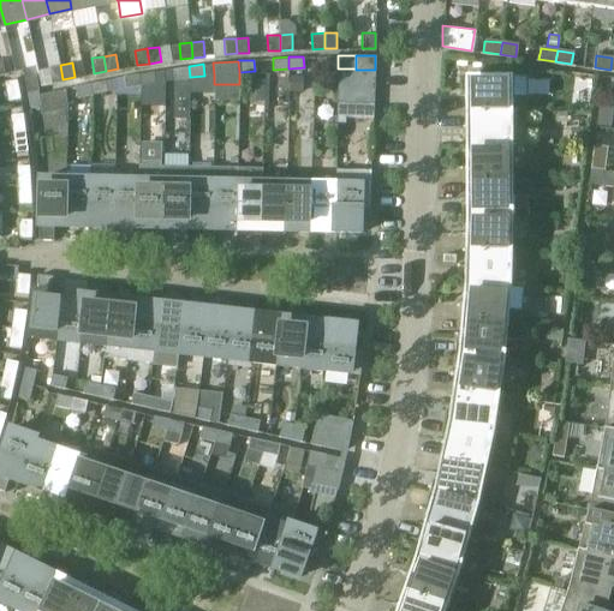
[(52,83),(63,79),(60,65),(48,67),(52,83)]
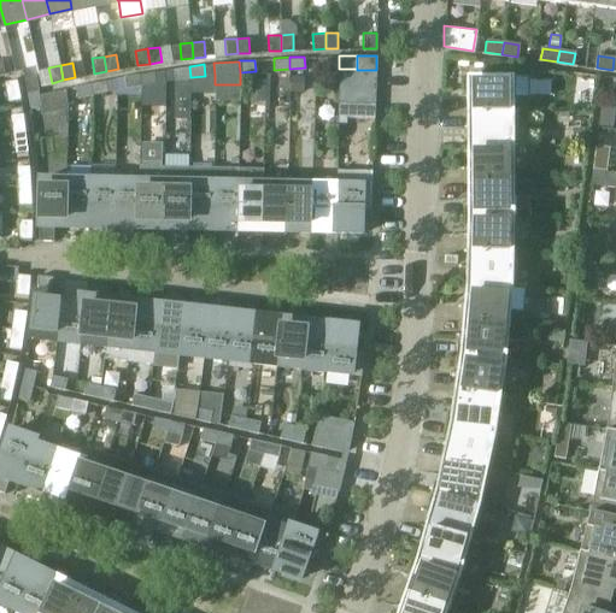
[(189,66),(174,68),(175,80),(174,80),(174,106),(189,106),(189,77),(191,77),(189,66)]
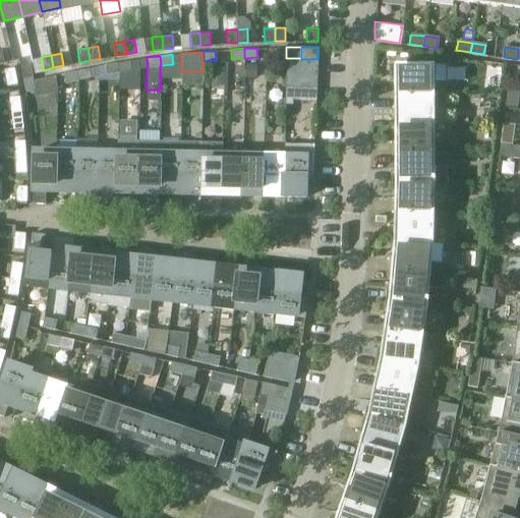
[(301,59),(301,58),(286,58),(286,72),(312,72),(312,59),(301,59)]
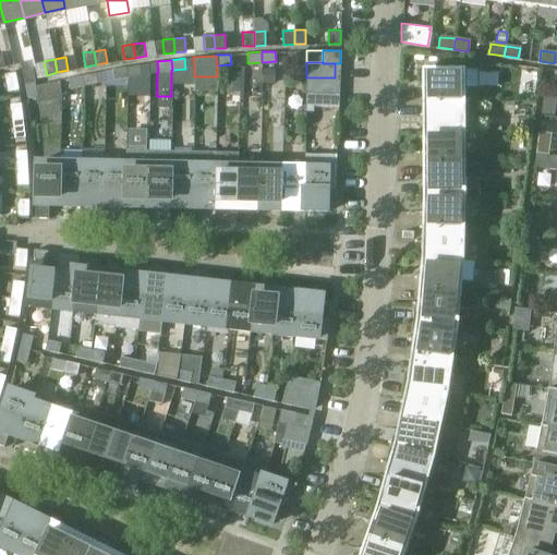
[(141,74),(140,63),(125,65),(128,76),(141,74)]
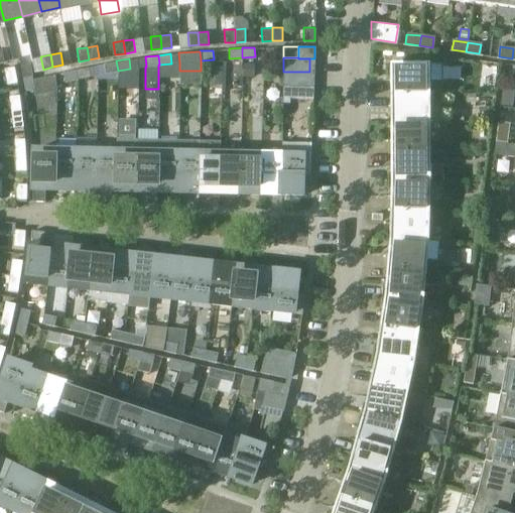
[(105,73),(118,71),(116,60),(104,63),(105,73)]
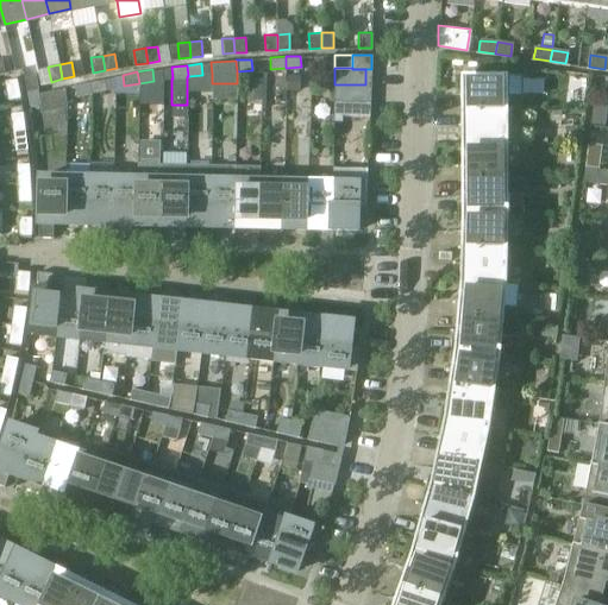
[(26,90),(37,88),(38,88),(35,73),(24,75),(26,90)]
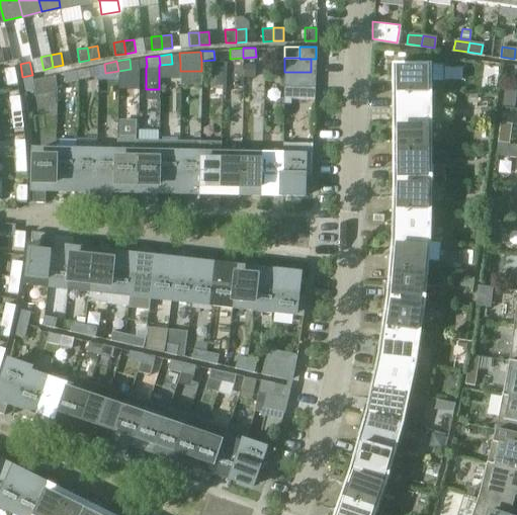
[(392,63),(392,92),(431,92),(431,81),(443,81),(442,62),(392,63)]
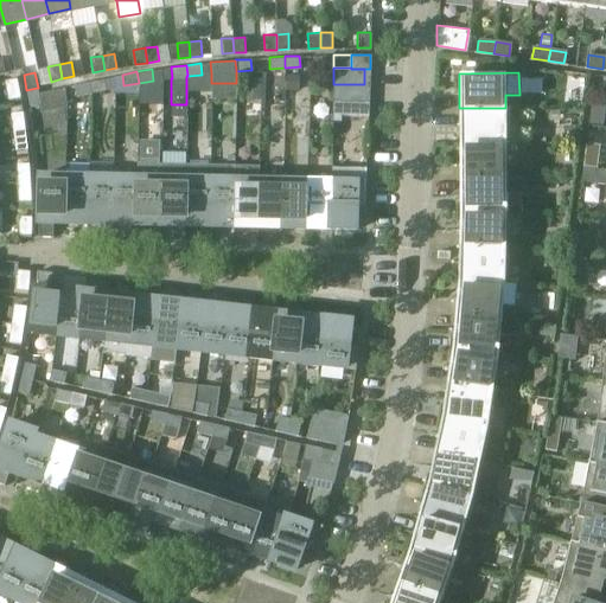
[(285,88),(297,88),(297,74),(285,75),(285,85),(285,88)]
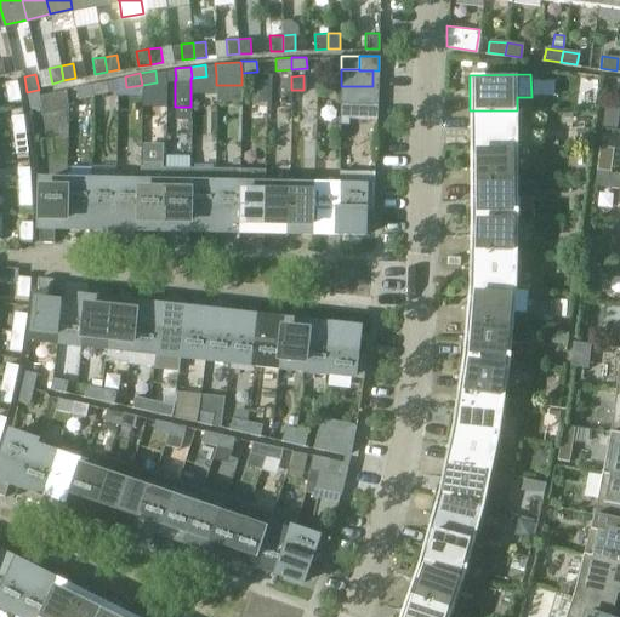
[(21,98),(16,78),(4,80),(9,101),(21,98)]
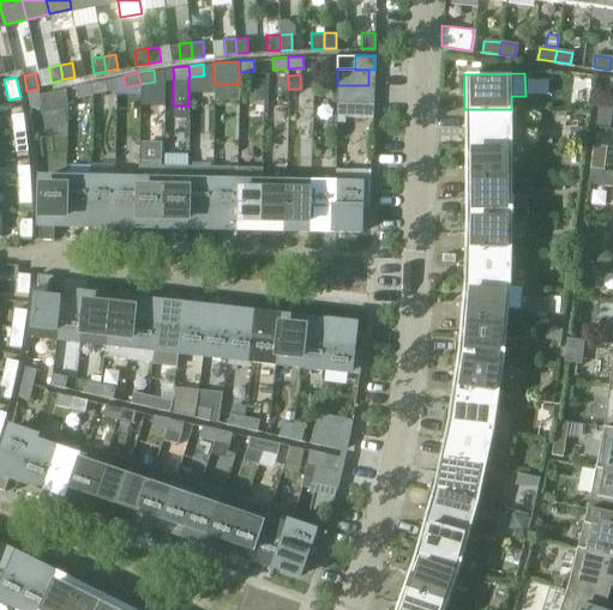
[(250,78),(250,97),(262,98),(263,79),(250,78)]
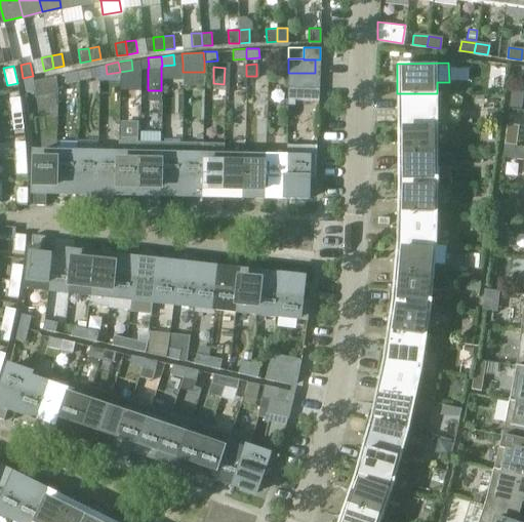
[(89,68),(76,70),(78,80),(91,77),(89,68)]
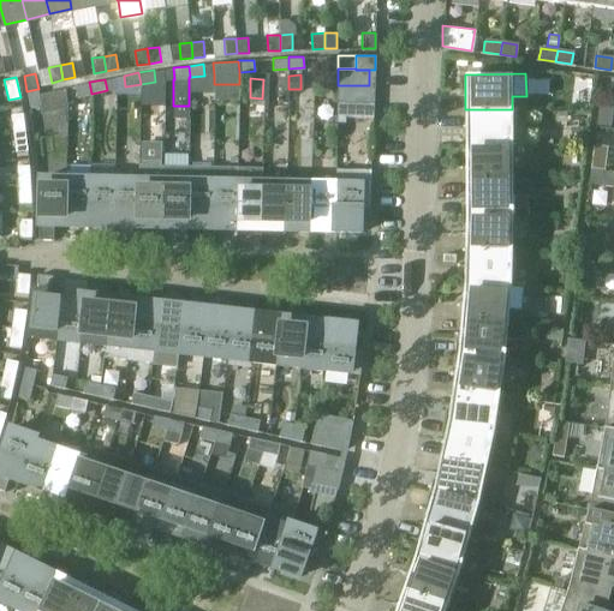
[(77,96),(91,94),(89,82),(75,85),(77,96)]
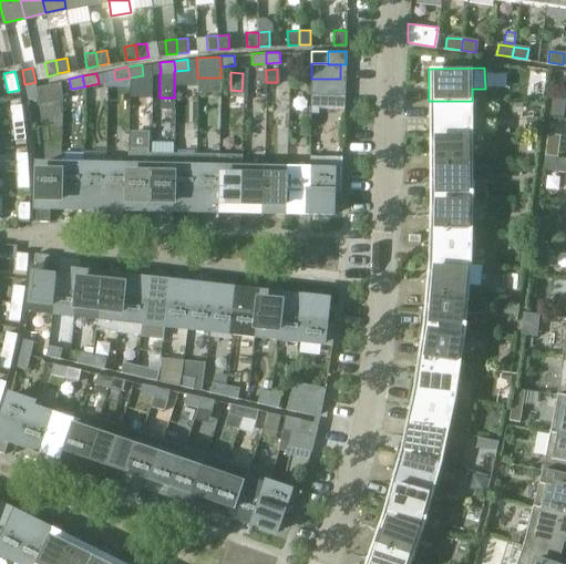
[(339,93),(340,79),(311,79),(310,92),(339,93)]
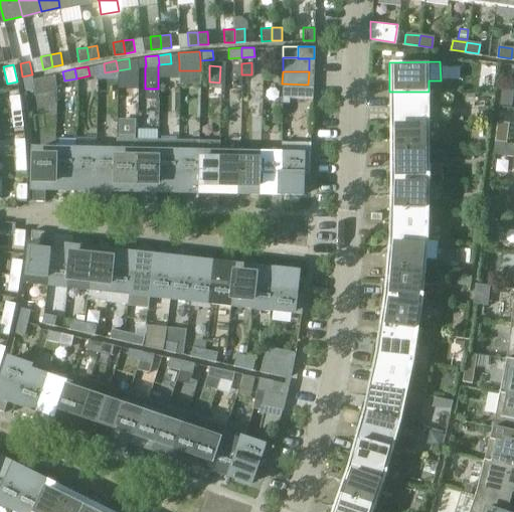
[(34,88),(31,74),(22,76),(25,90),(34,88)]
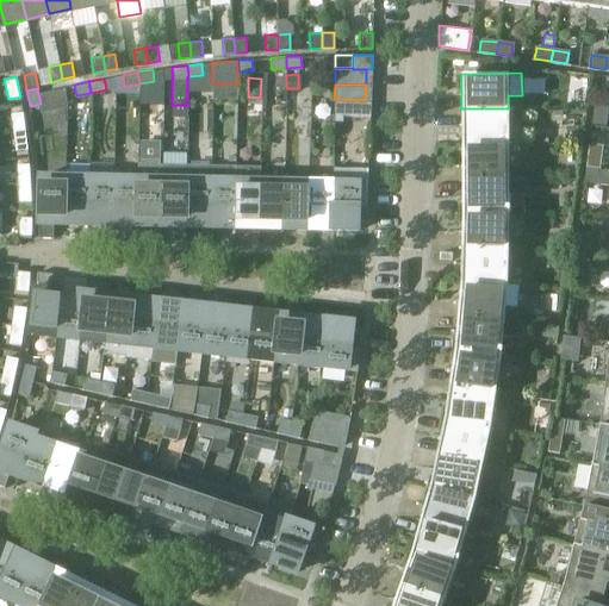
[(371,100),(365,100),(334,99),(334,119),(342,120),(342,114),(370,116),(371,100)]
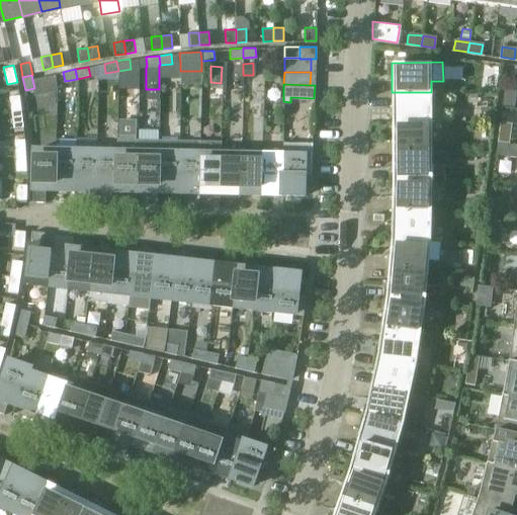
[(392,92),(392,121),(431,121),(431,92),(392,92)]
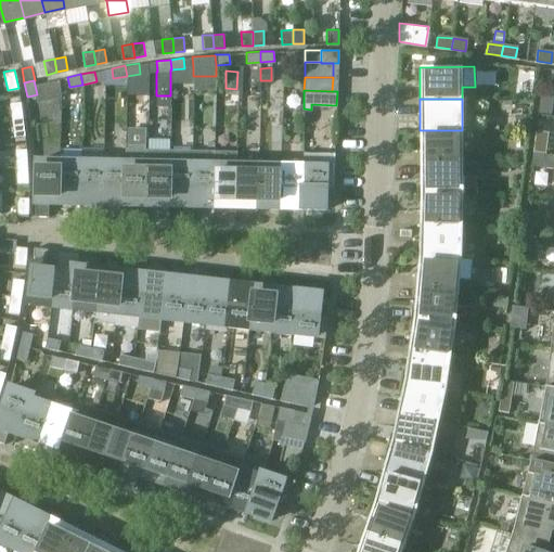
[(21,101),(10,102),(12,120),(23,119),(21,101)]
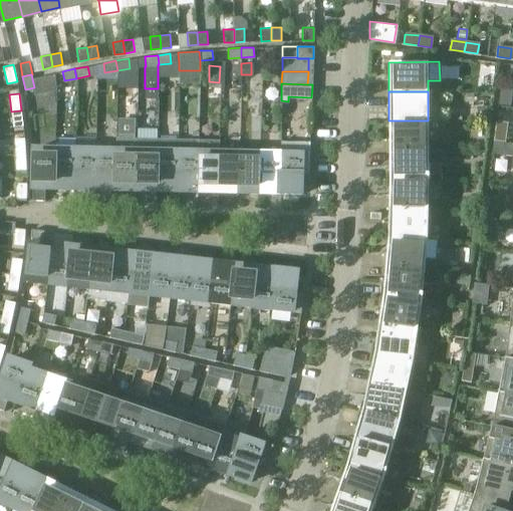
[(477,118),(486,118),(486,104),(477,104),(477,118)]
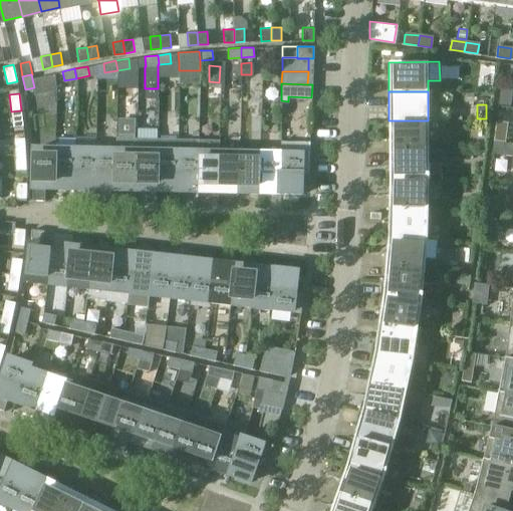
[(13,126),(23,124),(21,110),(11,111),(13,126)]
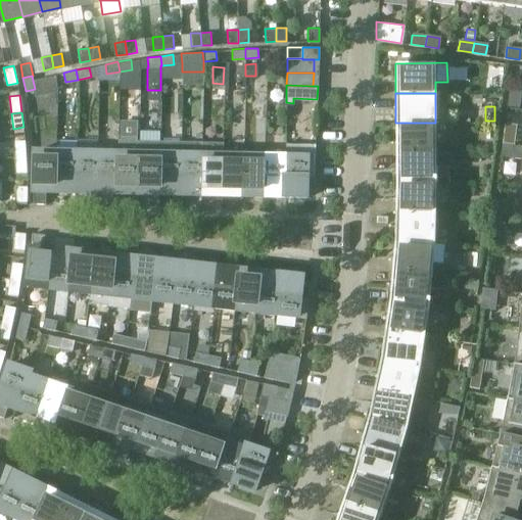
[(395,123),(395,152),(435,152),(435,123),(395,123)]
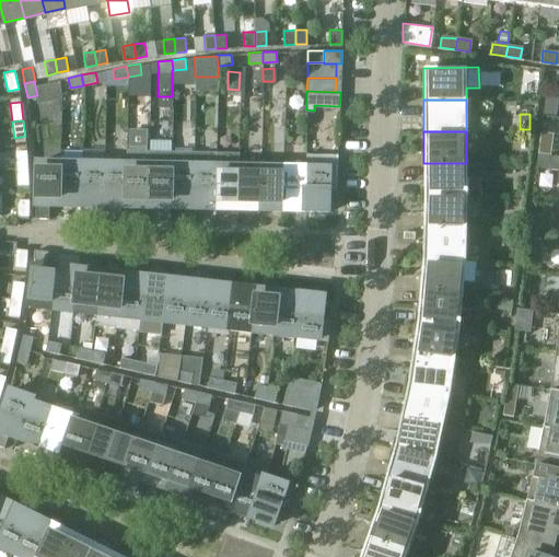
[(126,162),(126,206),(138,207),(138,205),(148,205),(149,150),(146,150),(146,147),(127,146),(127,149),(126,149),(126,162)]
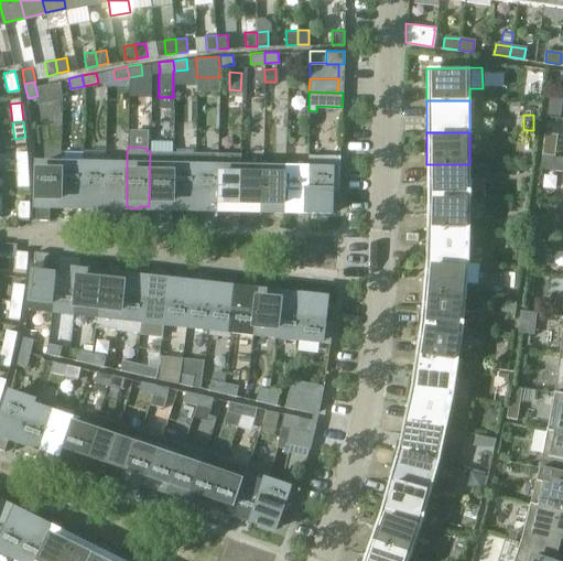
[(26,150),(15,151),(17,169),(28,169),(26,150)]
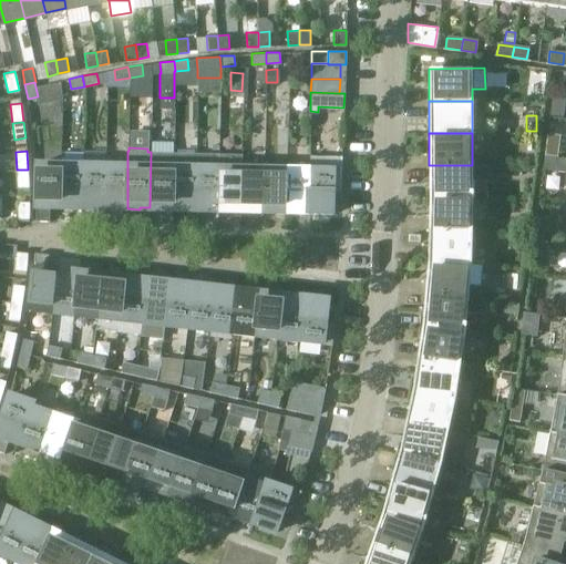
[(160,209),(173,209),(173,152),(151,152),(150,207),(160,207),(160,209)]
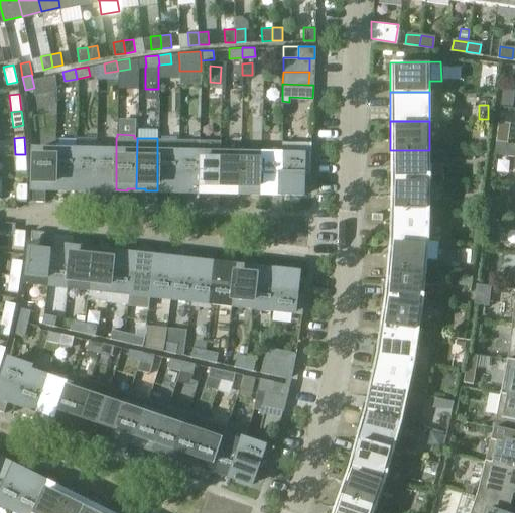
[(168,188),(177,188),(178,138),(157,138),(157,190),(168,190),(168,188)]
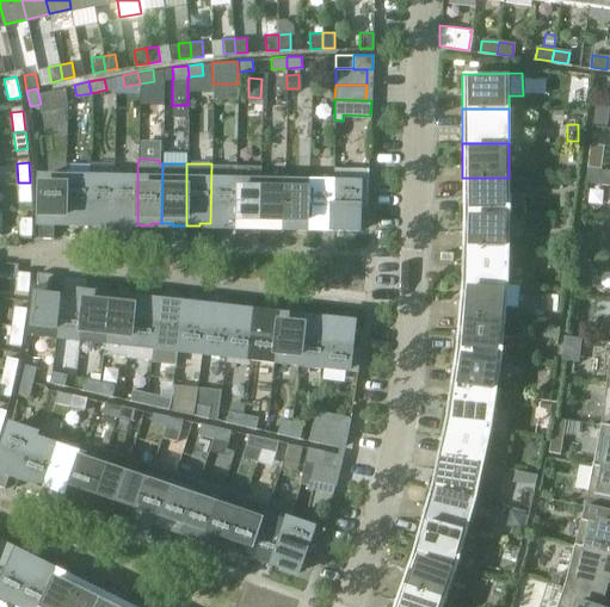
[(221,224),(221,227),(235,227),(235,165),(211,163),(210,223),(221,224)]
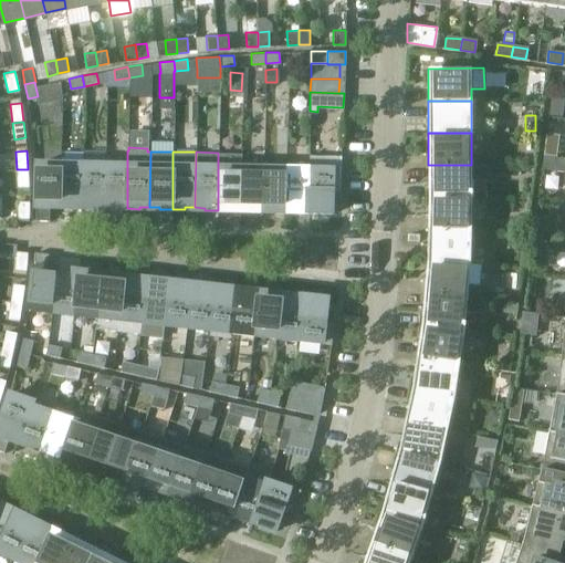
[(218,153),(218,210),(230,210),(230,208),(240,208),(241,166),(241,153),(218,153)]
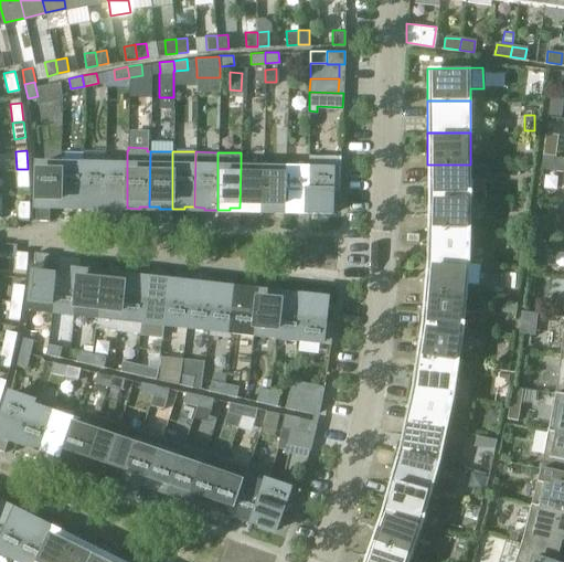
[(308,168),(307,212),(330,212),(331,189),(339,189),(340,155),(308,155),(308,168)]
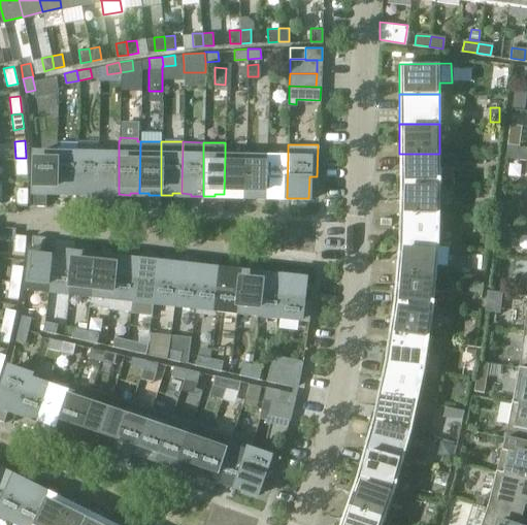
[(45,205),(45,191),(55,191),(56,152),(34,151),(33,204),(45,205)]
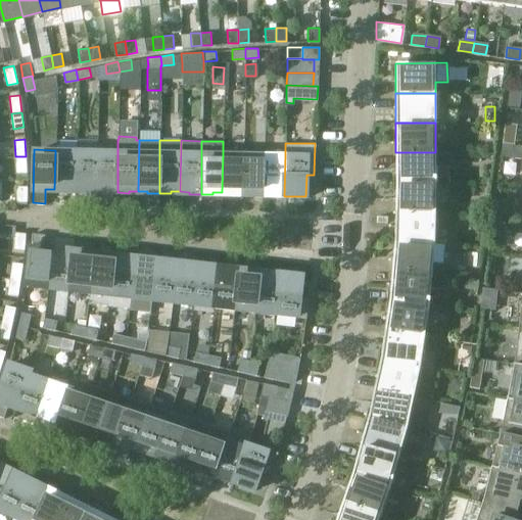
[(76,150),(55,150),(54,189),(63,189),(63,191),(76,191),(76,150)]
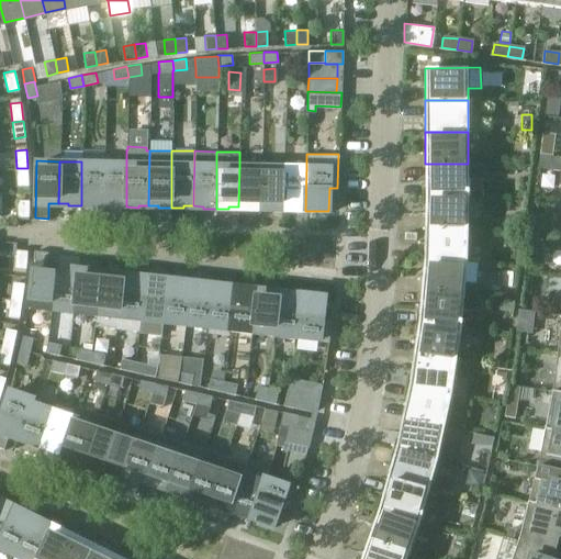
[(93,204),(103,204),(104,163),(81,161),(81,205),(93,207),(93,204)]
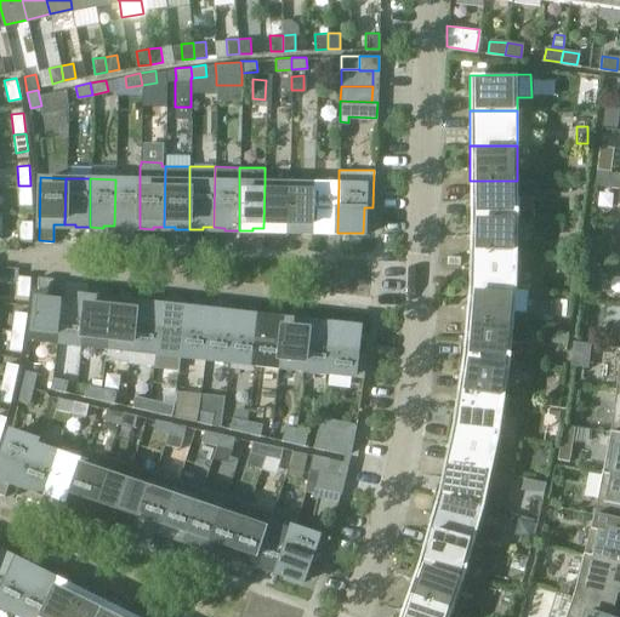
[(138,228),(140,180),(115,180),(114,226),(125,226),(125,228),(138,228)]
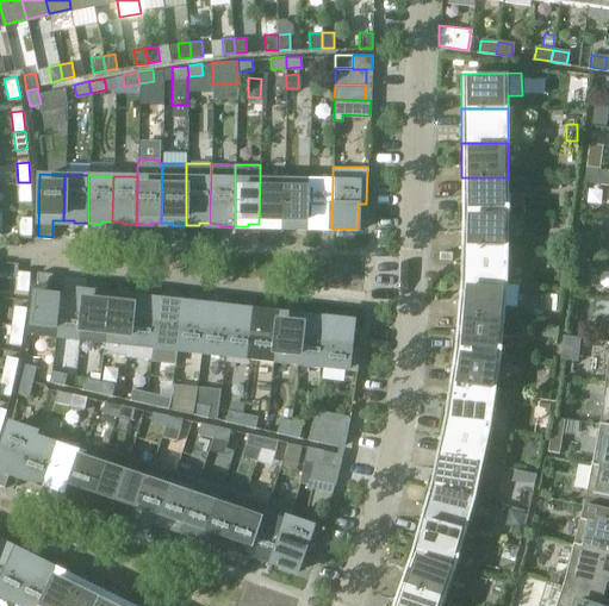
[(508,212),(508,177),(461,177),(461,212),(508,212)]
